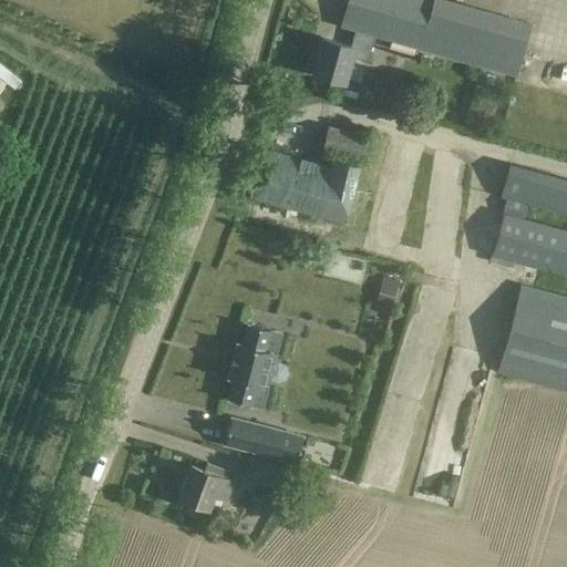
[(444,0),(348,0),(342,19),(347,27),(354,29),(350,45),(322,38),(312,73),(344,82),(351,57),(367,60),(373,35),(516,75),(531,24),(506,18),(444,0)]
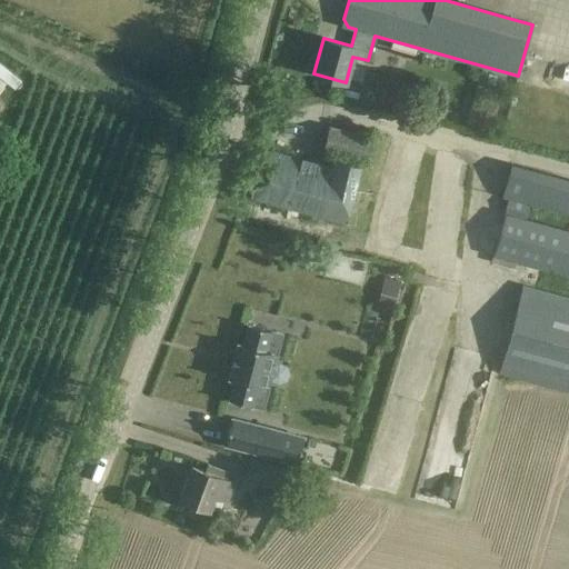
[(0,78),(18,95),(26,86),(0,61),(0,78)]
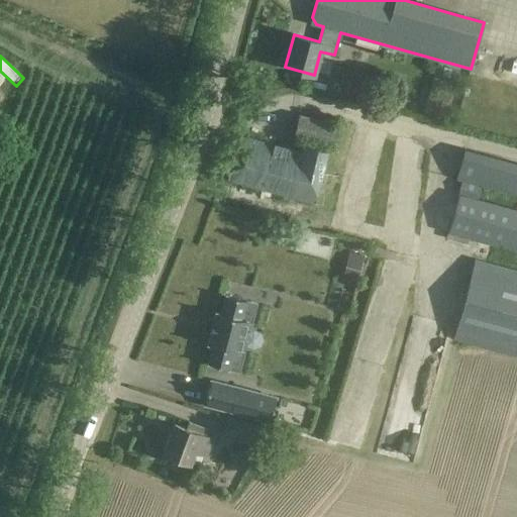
[(339,126),(298,115),(292,135),(333,146),(339,126)]
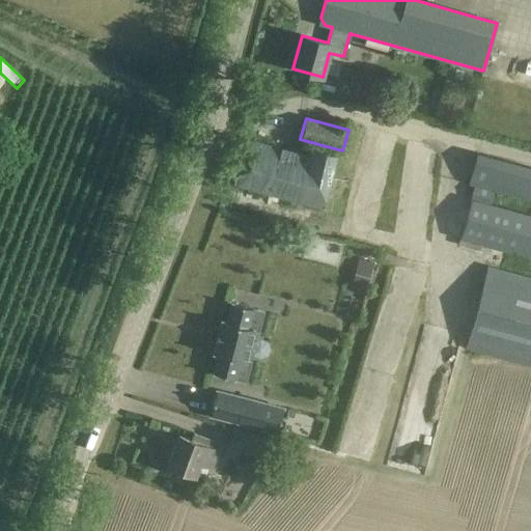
[(247,140),(233,184),(268,194),(266,201),(279,204),(281,197),(320,208),(336,154),(310,146),(307,157),(247,140)]
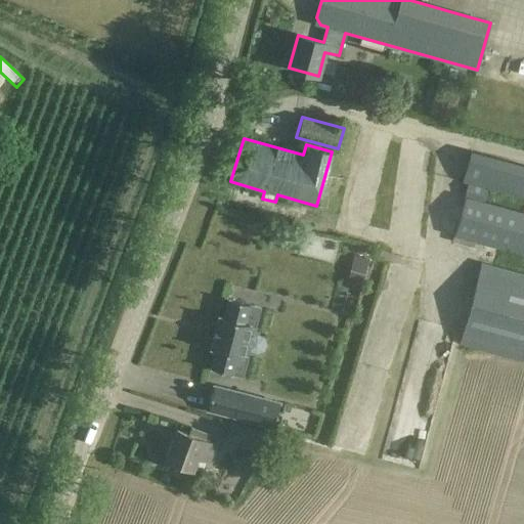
[(467,183),(464,195),(485,202),(488,189),(467,183)]
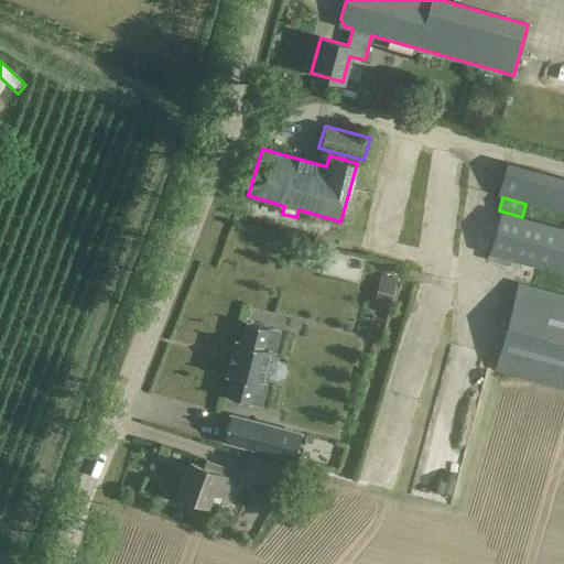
[(499,210),(488,253),(563,273),(563,227),(522,217),(499,210)]
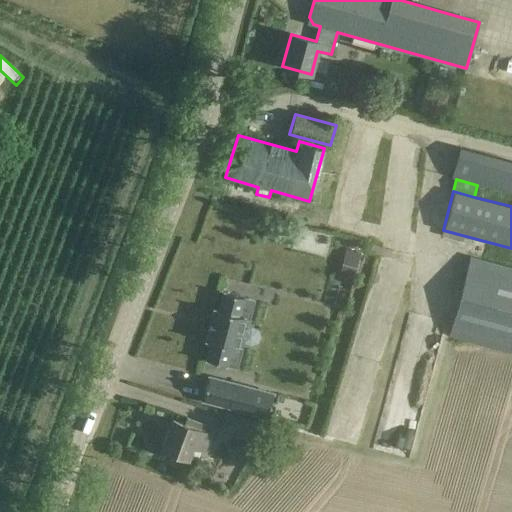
[(343,272),(354,275),(359,252),(348,250),(343,272)]
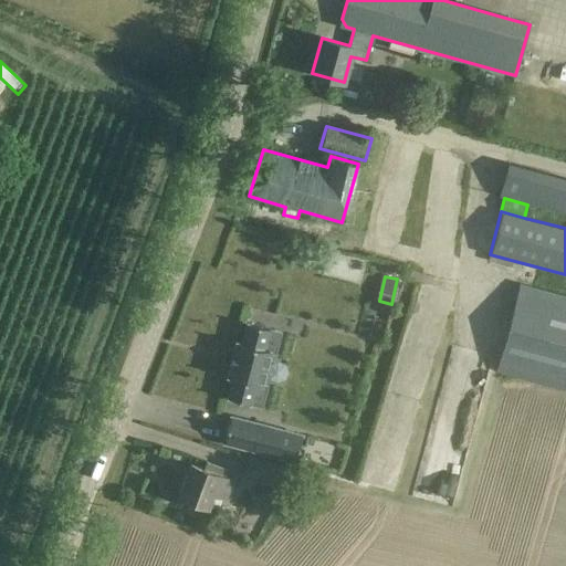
[(565,299),(519,286),(495,373),(565,391),(565,299)]
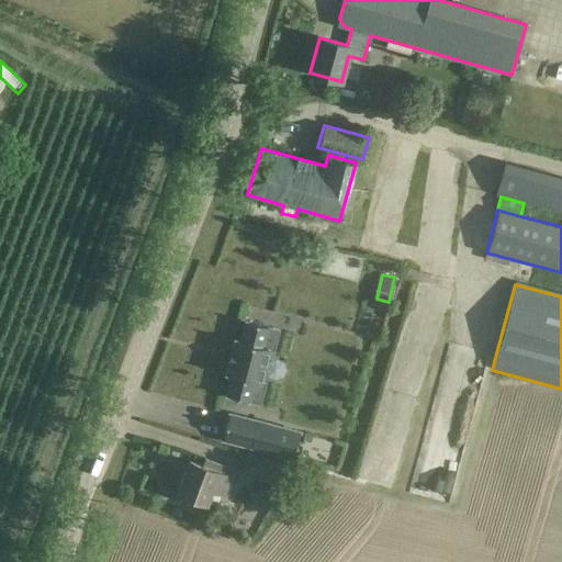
[(268,350),(273,351),(279,330),(245,322),(240,341),(234,340),(231,352),(229,351),(227,361),(228,362),(225,374),(232,375),(226,395),(259,404),(265,383),(259,381),(268,350)]
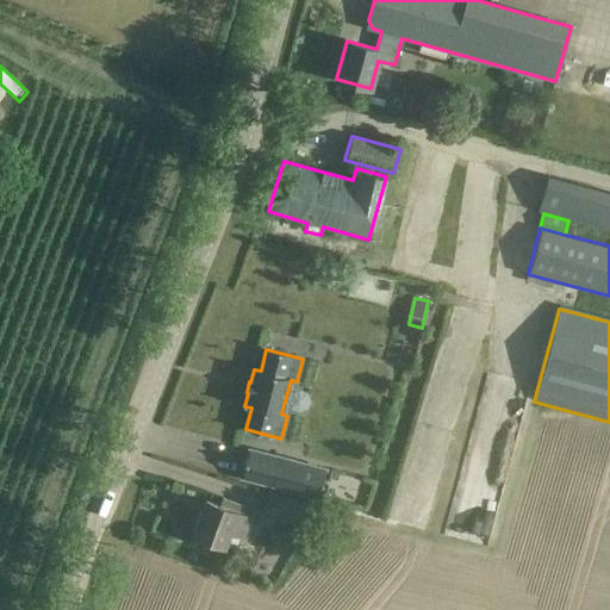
[(452,450),(470,378),(439,369),(421,443),(452,450)]
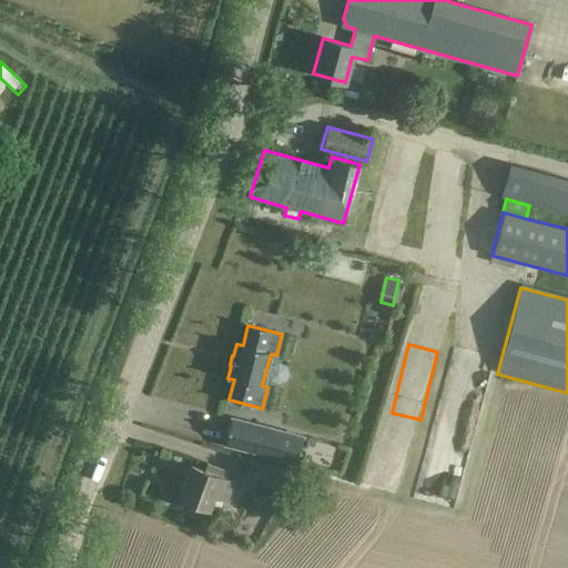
[(231,418),(224,444),(275,457),(282,432),(231,418)]
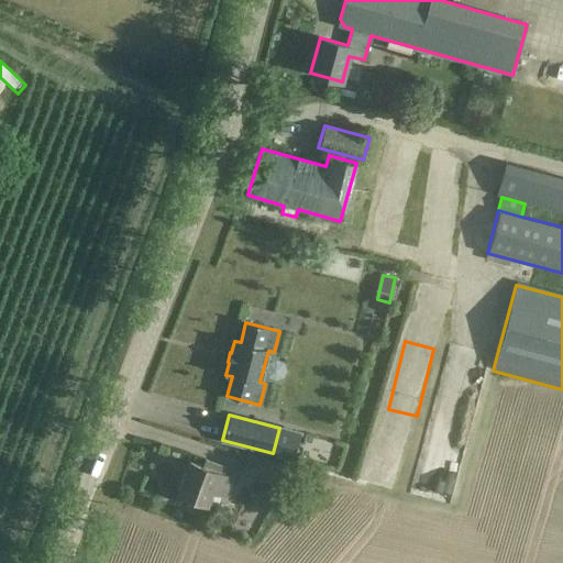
[(282,462),(247,453),(242,473),(276,483),(282,462)]
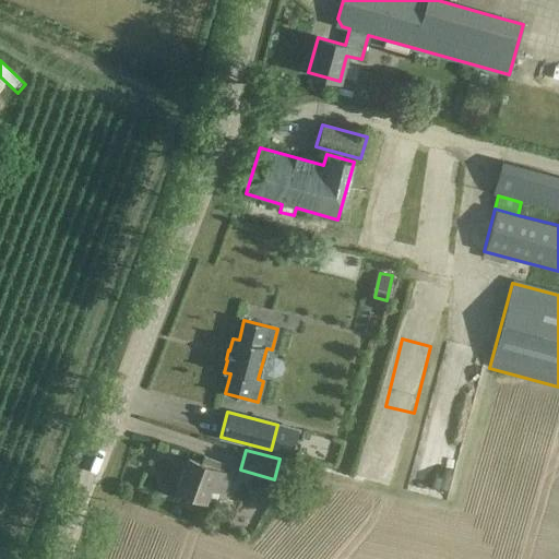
[(224,464),(204,456),(201,463),(189,459),(177,489),(205,500),(210,487),(222,491),(228,474),(222,471),(224,464)]
